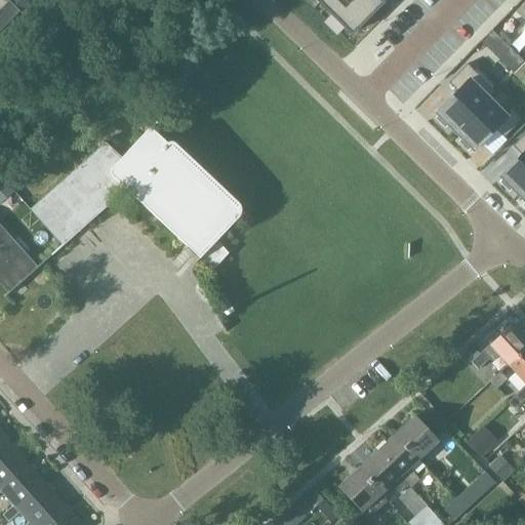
[(379,0),(316,0),(351,34),(382,2),(379,0)]
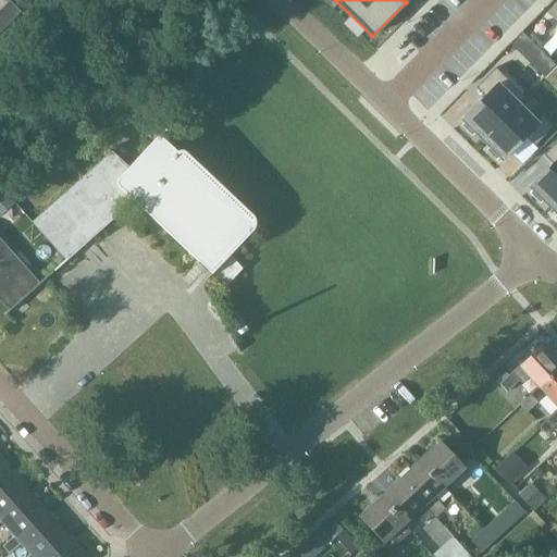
[(465,123),(461,126),(471,136),(474,132),(482,139),(517,104),(497,86),(505,78),(494,69),(475,88),(484,97),(462,120),(465,123)]
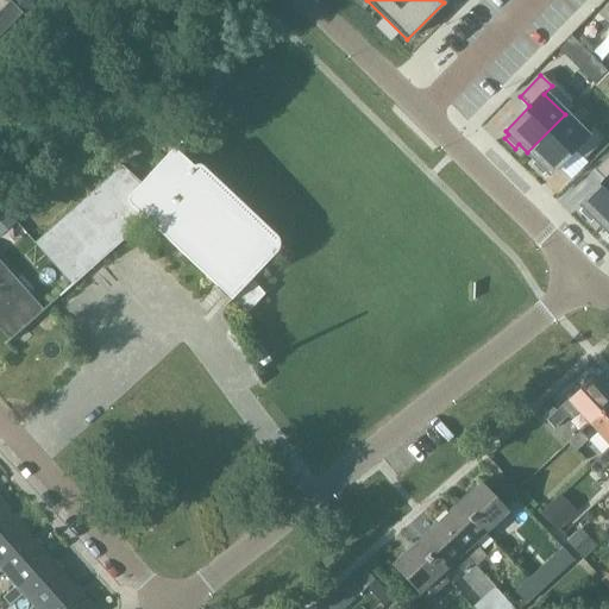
[(565,114),(527,152),(535,161),(532,164),(542,175),(546,171),(550,174),(573,150),(584,159),(604,139),(594,127),(585,135),(565,114)]
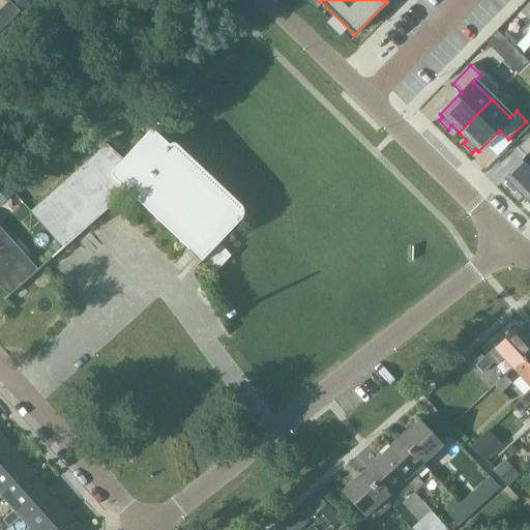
[(108,145),(29,212),(63,249),(129,193),(189,249),(190,246),(203,258),(202,259),(215,271),(215,272),(216,272),(232,257),(231,256),(230,257),(218,244),(240,222),(243,215),(244,210),(238,203),(180,148),(172,143),(169,146),(153,131),(159,125),(157,124),(123,160),(108,146),(109,145),(108,145)]
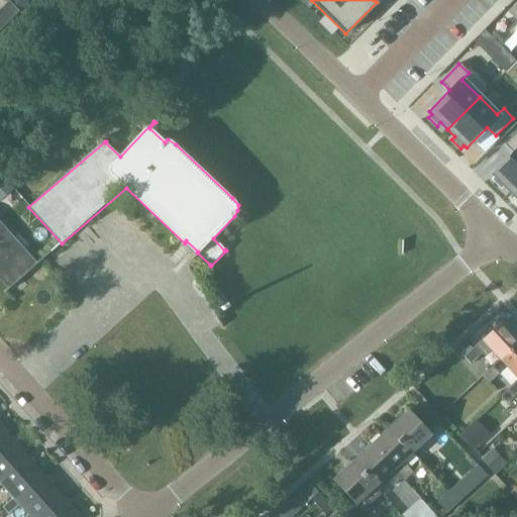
[(495,176),(491,180),(500,189),(504,185),(511,192),(516,185),(516,130),(504,144),(513,152),(492,174),(495,176)]
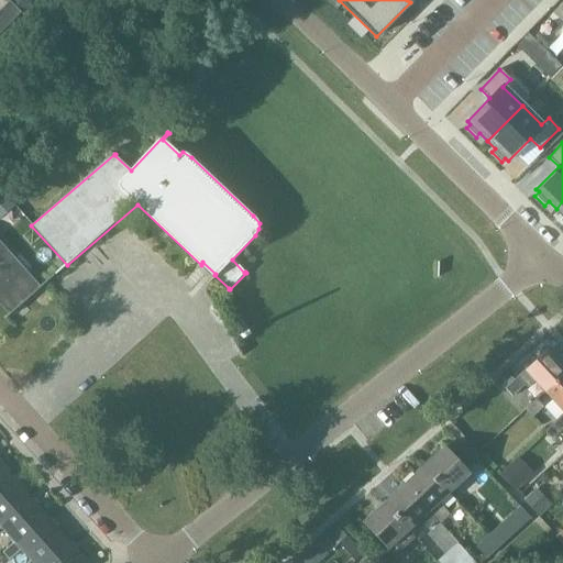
[(0,306),(8,315),(3,319),(4,320),(40,289),(40,288),(23,271),(20,274),(0,252),(0,306)]
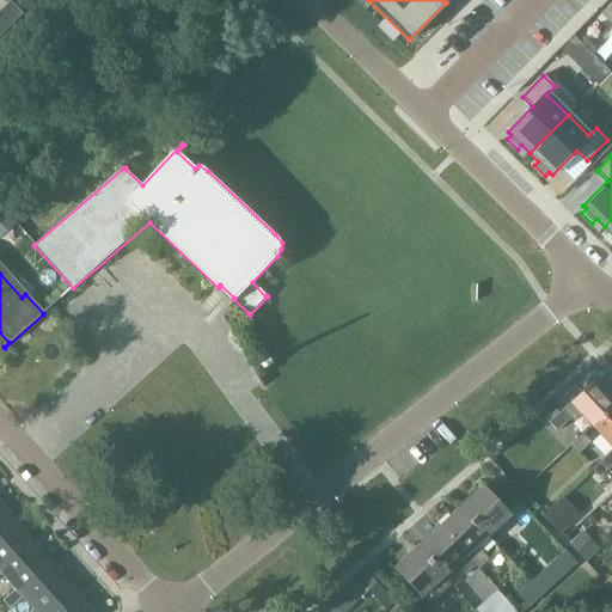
[(570,403),(549,423),(557,432),(569,421),(575,421),(581,415),(592,427),(611,408),(611,402),(593,381),(570,403)]
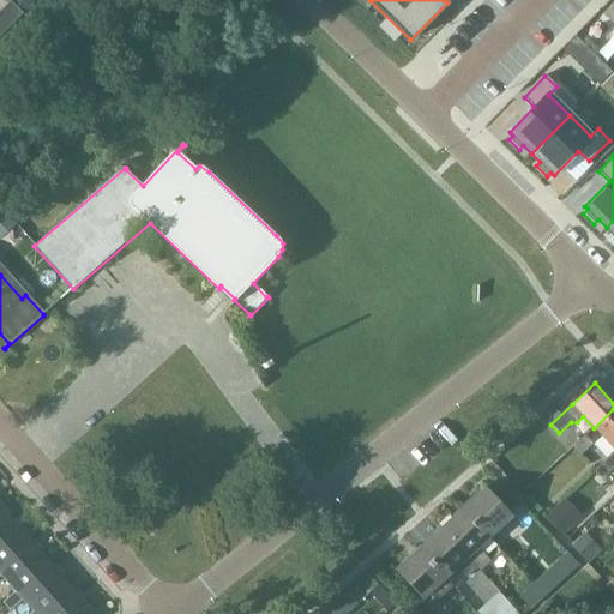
[(613,449),(613,409),(594,428),(613,449)]
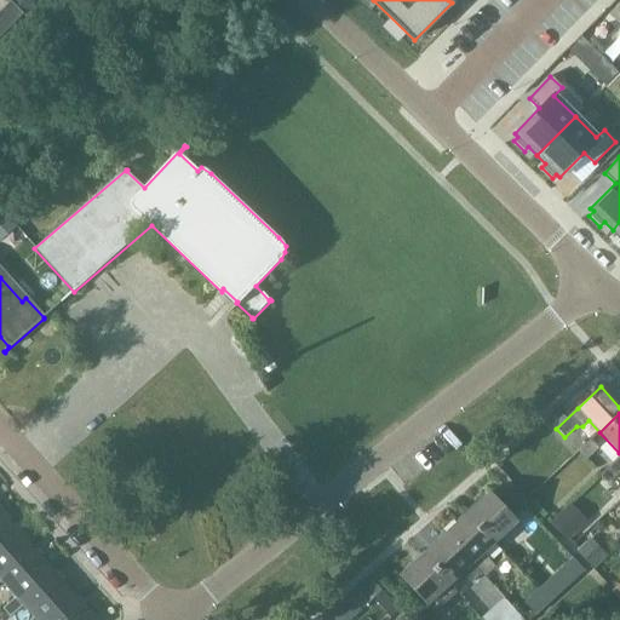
[(586,460),(600,448),(591,440),(579,452),(586,460)]
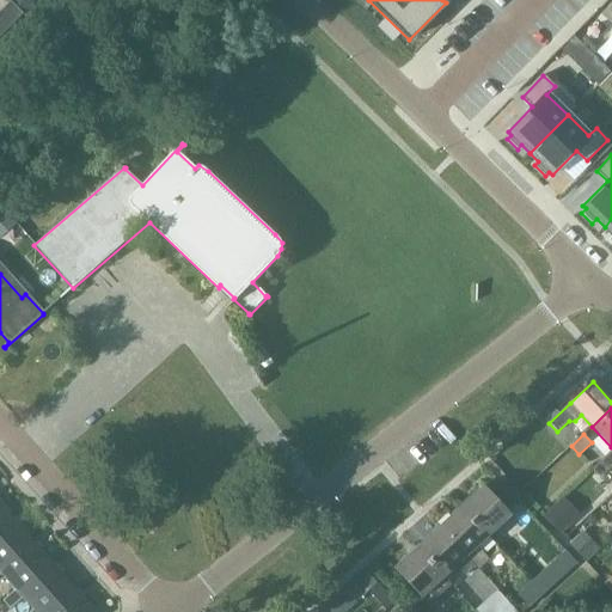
[(611,450),(592,470),(600,478),(611,466),(611,450)]
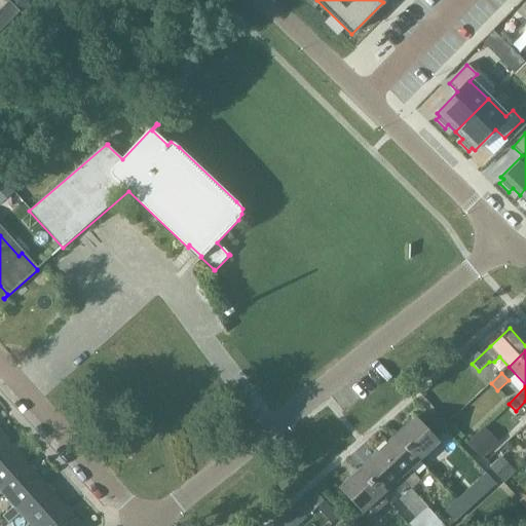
[(396,436),(418,460),(438,443),(415,418),(396,436)]
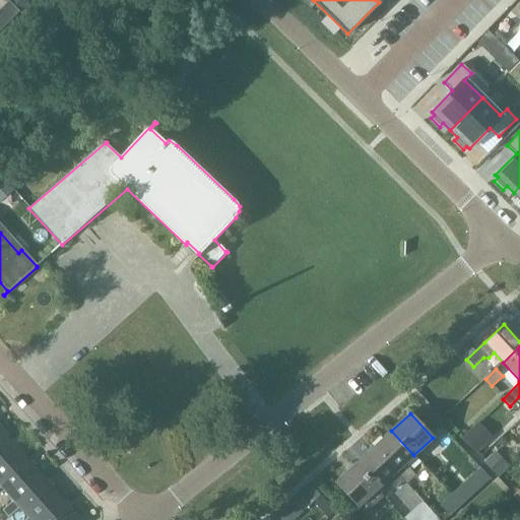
[(0,446),(8,439),(0,429),(0,446)]
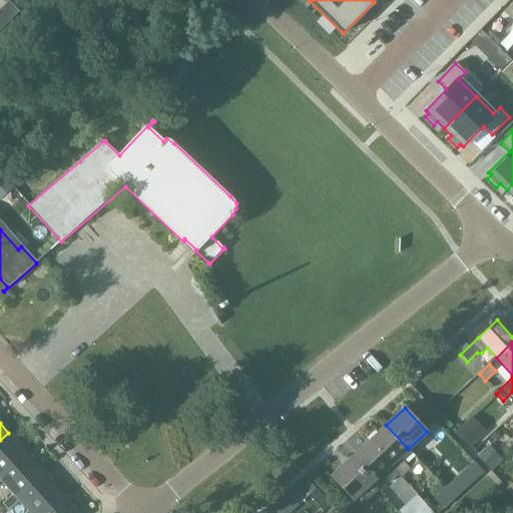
[(400,457),(408,449),(386,425),(367,442),(390,467),(398,475),(401,477),(410,469),(400,457)]
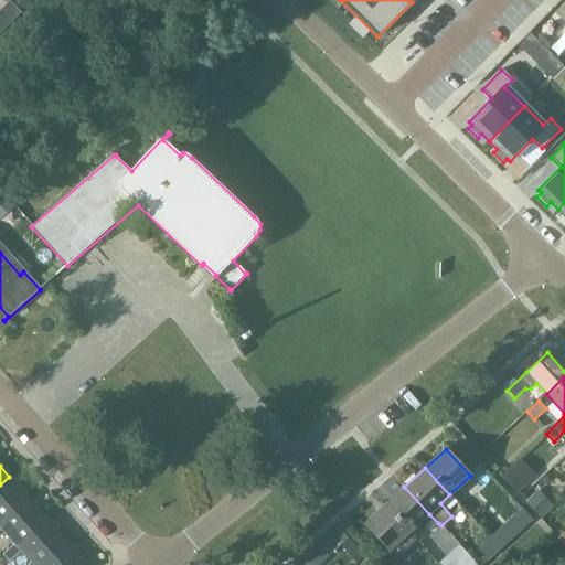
[(0,529),(0,524),(29,499),(9,477),(0,484),(0,530),(0,529)]
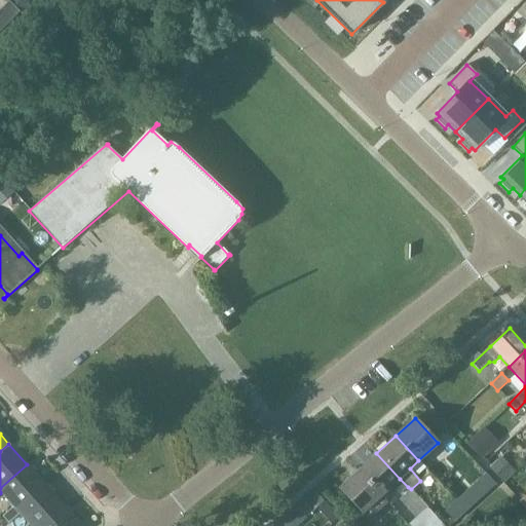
[(408,487),(400,479),(376,453),(358,471),(380,496),(391,486),(400,495),(408,487)]
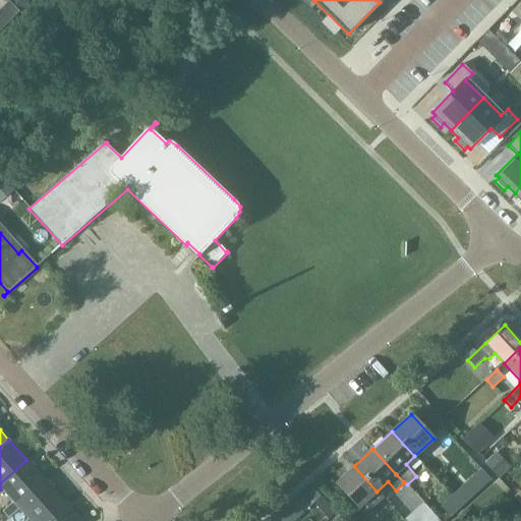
[(16,507),(45,480),(33,466),(26,460),(0,483),(0,487),(0,488),(13,503),(3,513),(8,518),(18,509),(16,507)]
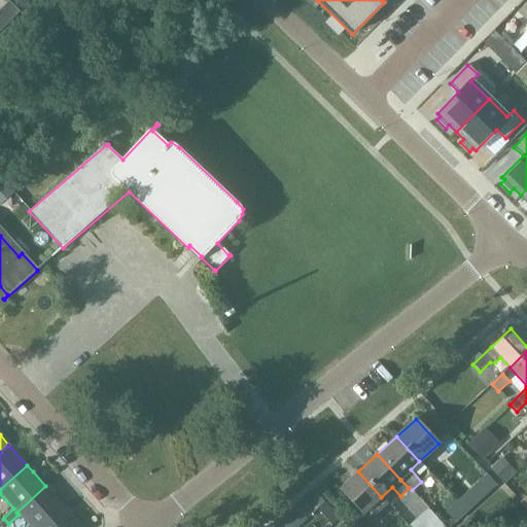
[(388,503),(381,497),(358,471),(339,490),(369,522),(388,503)]
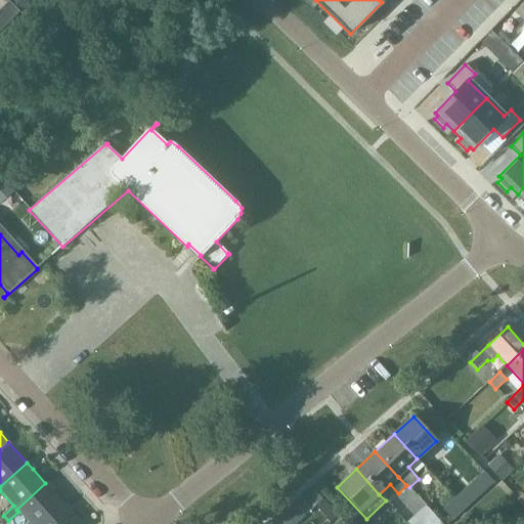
[(40,523),(63,504),(45,483),(16,510),(18,512),(29,523),(40,523)]
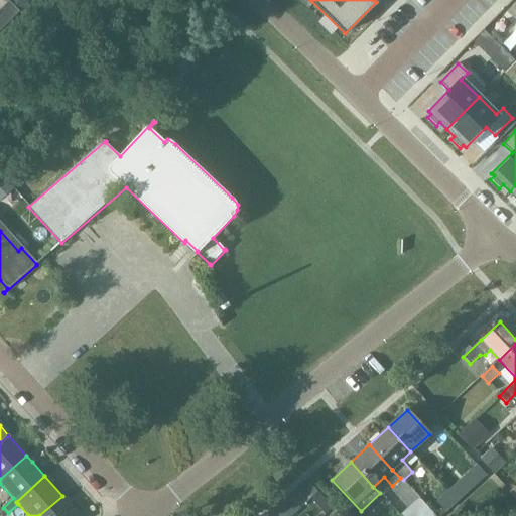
[(290,515),(318,491),(317,491),(307,480),(273,513),(275,515),(290,515)]
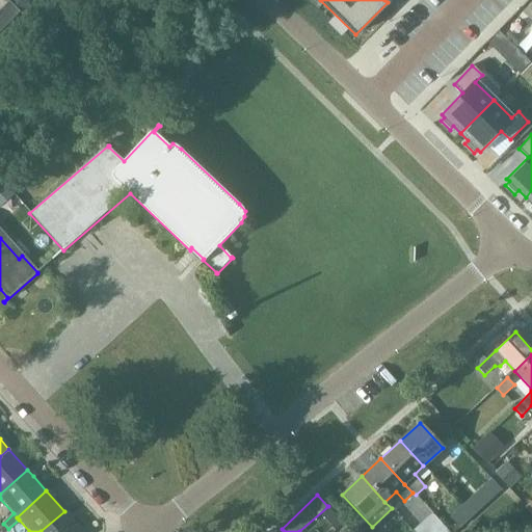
[(471,517),(481,506),(474,498),(462,508),(471,517)]
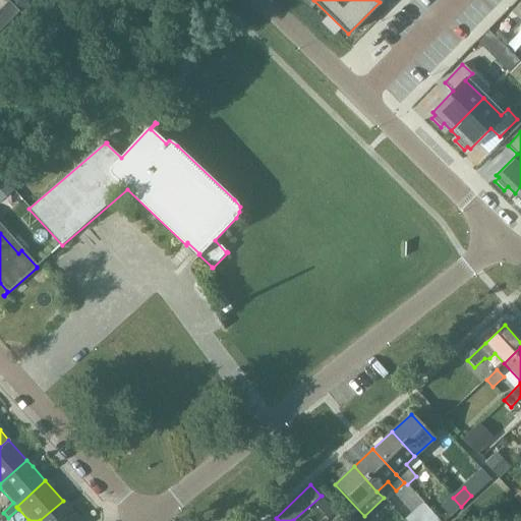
[(450,517),(461,507),(453,498),(442,508),(450,517)]
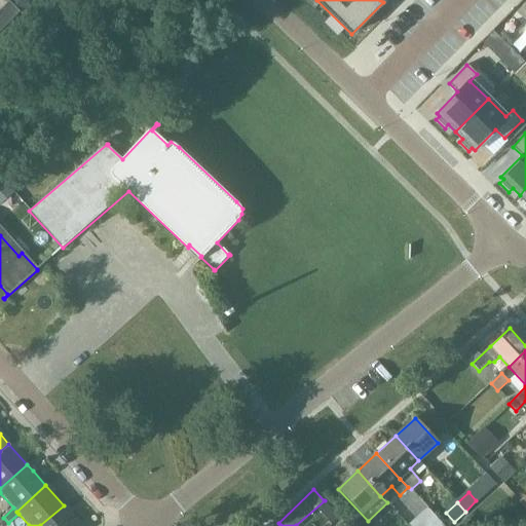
[(40,525),(82,525),(64,505),(40,525)]
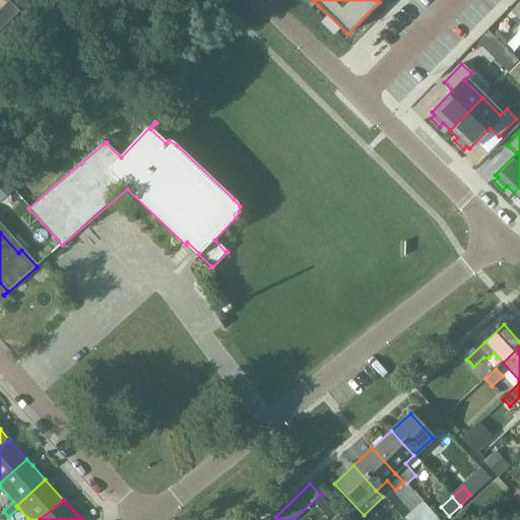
[(426,519),(428,518),(420,510),(409,519),(426,519)]
